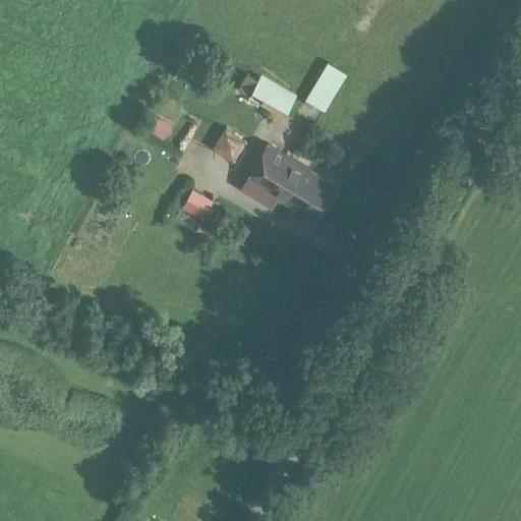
[(347,72),(328,62),(305,99),(325,111),(347,72)]
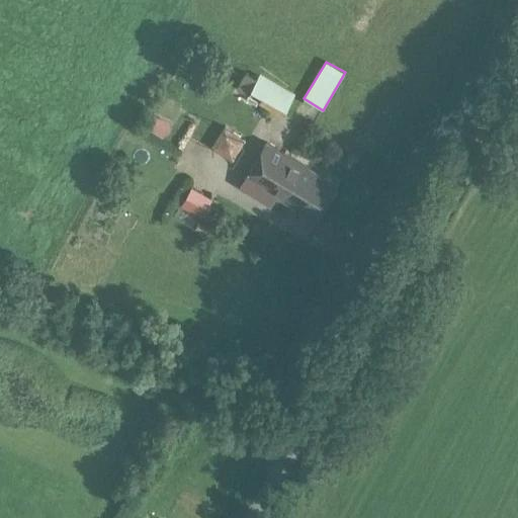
[(260,72),(259,73),(247,95),(246,95),(281,115),(295,93),(260,72)]
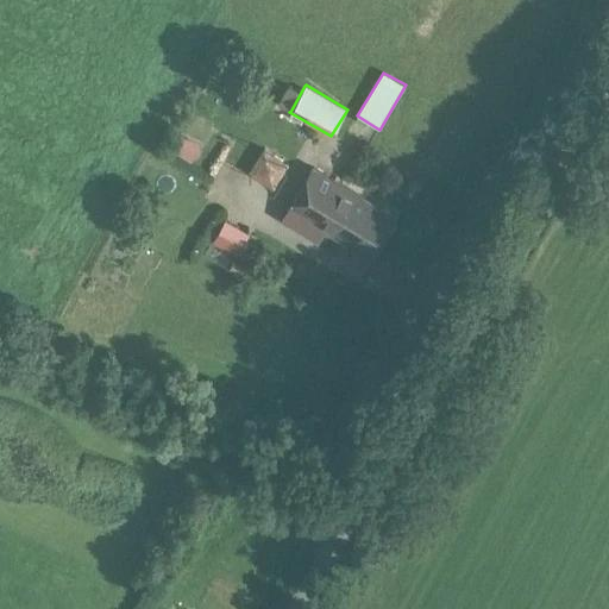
[(196,138),(207,121),(193,112),(182,130),(196,138)]
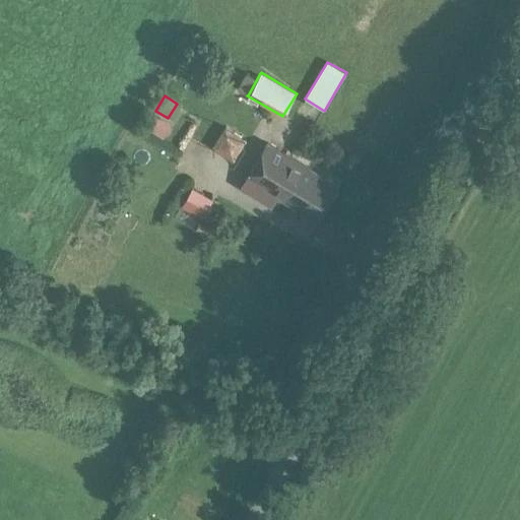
[(212,152),(238,160),(246,133),(220,125),(212,152)]
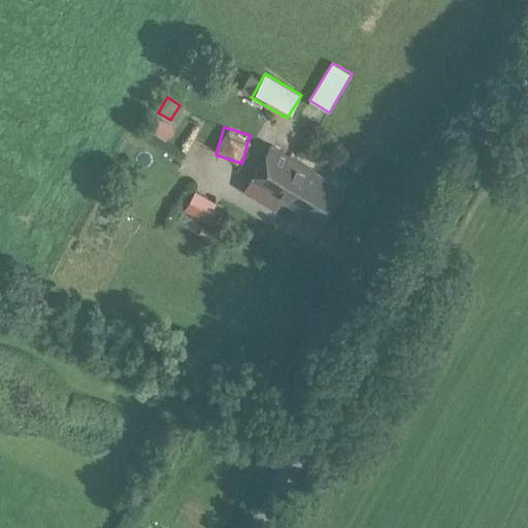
[(251,182),(322,224),(343,188),(272,145),(251,182)]
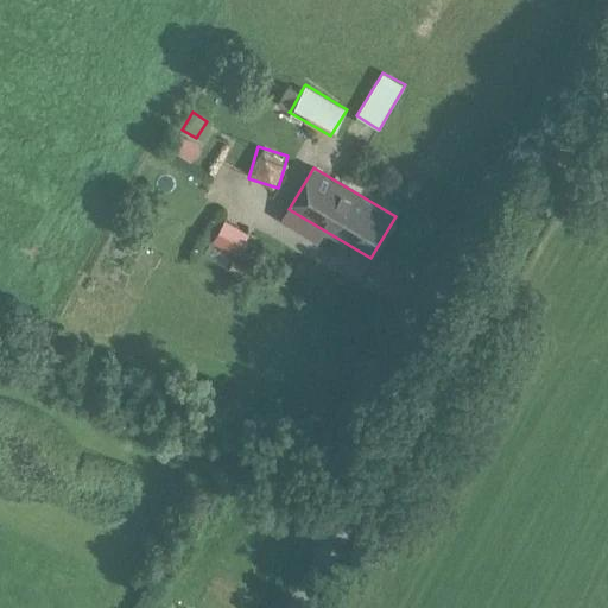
[(225,219),(219,229),(211,241),(236,255),(249,233),(225,219)]
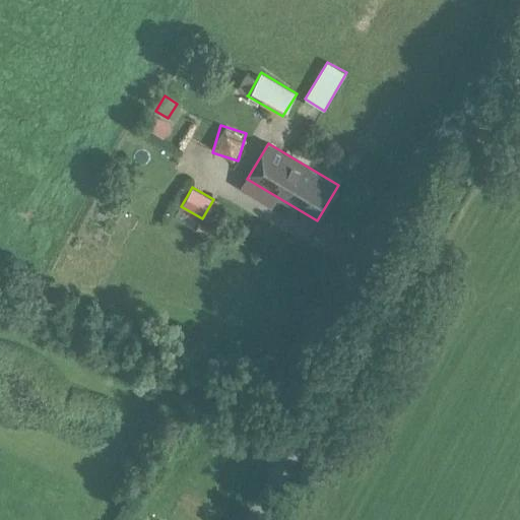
[(212,226),(201,220),(196,229),(207,236),(212,226)]
